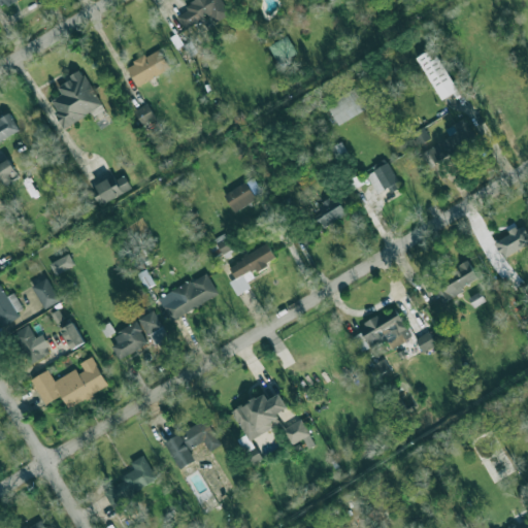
[(0,0),(0,6),(1,8),(14,0),(0,0)]
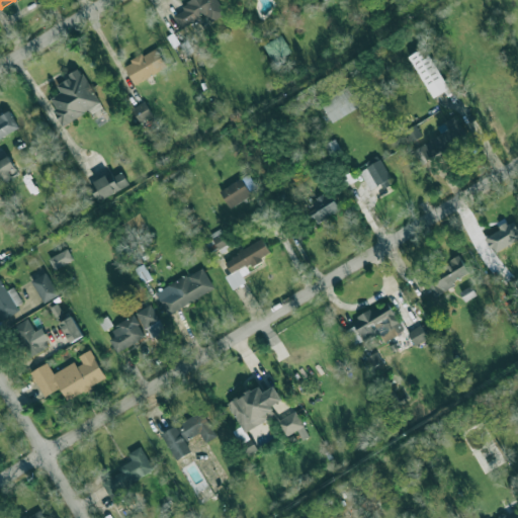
[(180,28),(206,13),(210,21),(226,13),(218,0),(191,0),(171,12),(180,28)]
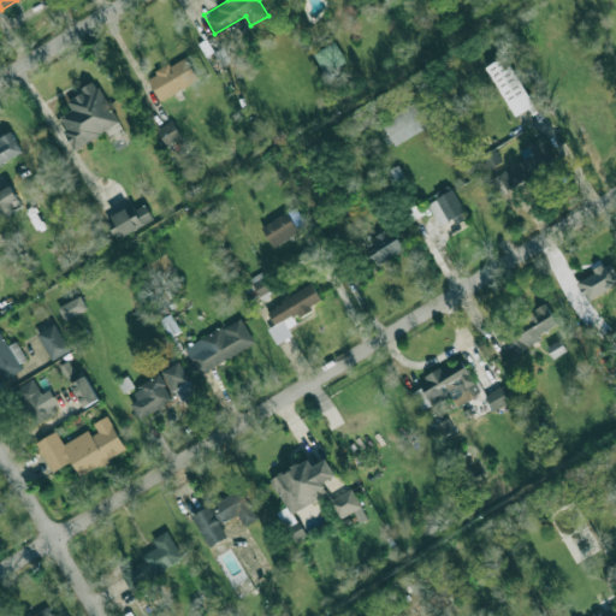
[(280,0),(286,10),(302,1),(301,0),(280,0)]
